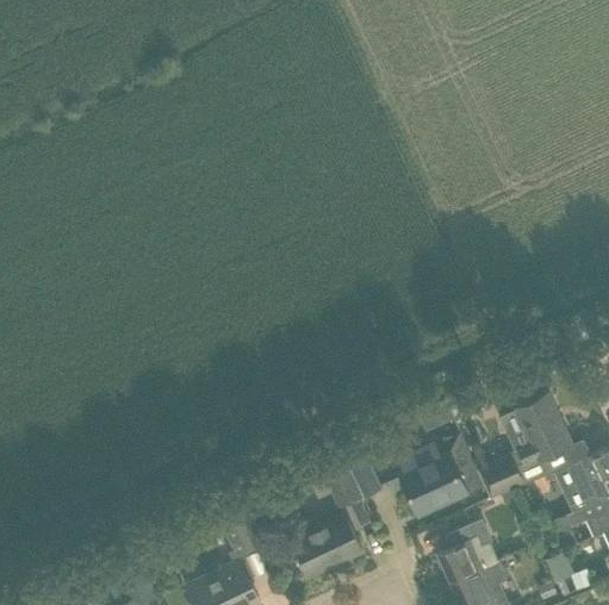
[(451,407),(448,407),(451,411),(453,417),(486,403),(483,395),(482,393),(451,407)]
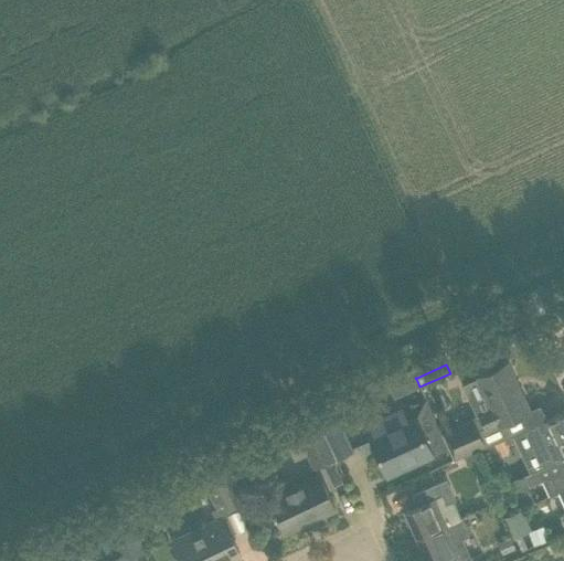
[(485,450),(486,452),(511,440),(504,425),(529,414),(508,368),(475,382),(489,412),(479,416),(486,431),(479,434),(474,421),(443,435),(455,463),(464,459),(475,454),(485,450)]
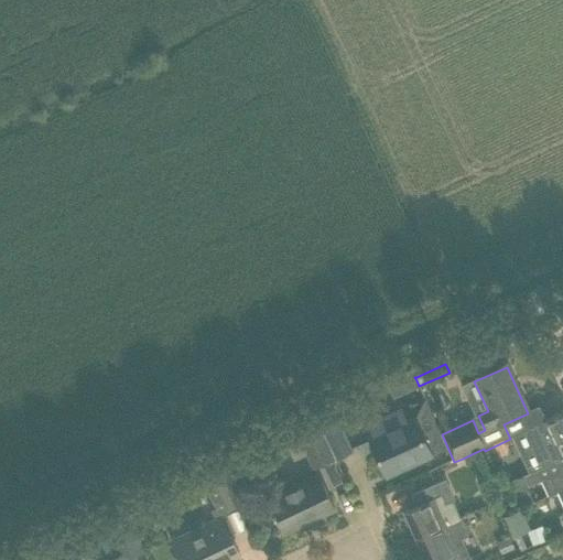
[(401,412),(366,428),(371,442),(370,443),(378,458),(387,478),(446,451),(425,404),(402,415),(401,412)]
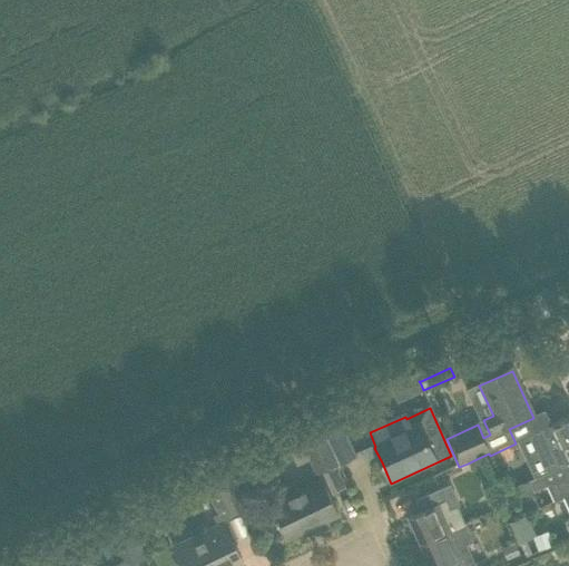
[(543,455),(551,472),(568,464),(568,419),(535,436),(543,455)]
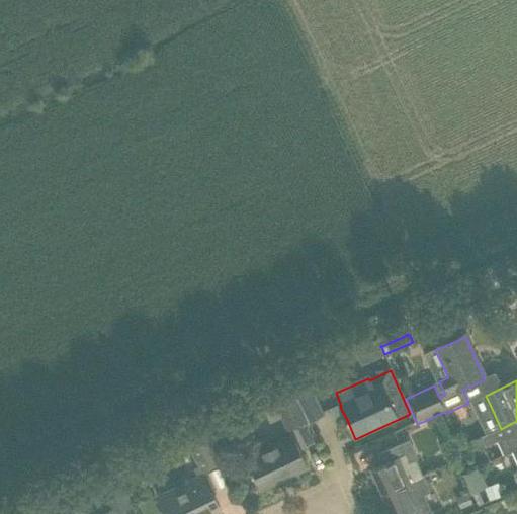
[(312,392),(311,393),(306,382),(293,389),(294,390),(292,391),(308,423),(323,416),(312,392)]
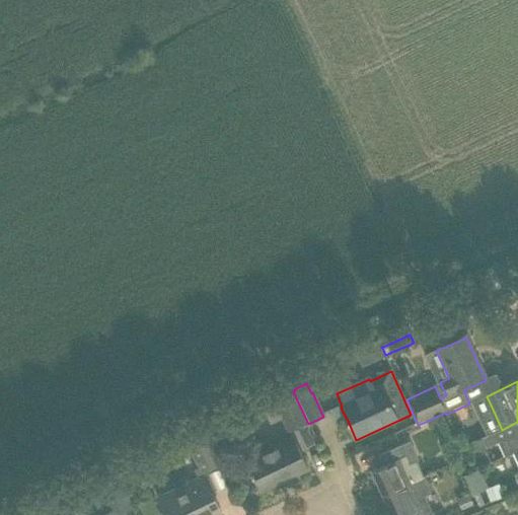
[(277,399),(281,408),(278,409),(289,433),(308,424),(293,391),(277,399)]
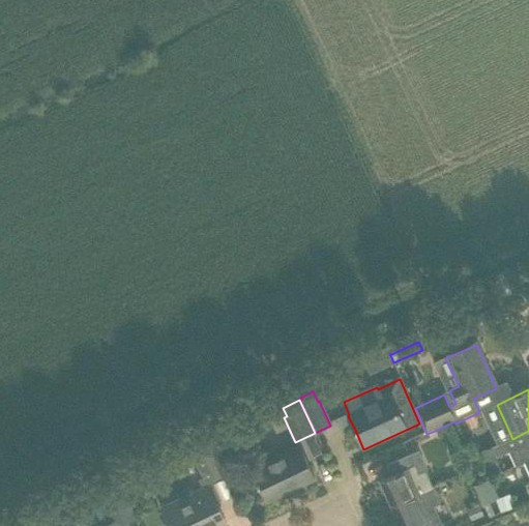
[(445,426),(435,431),(439,440),(449,435),(445,426)]
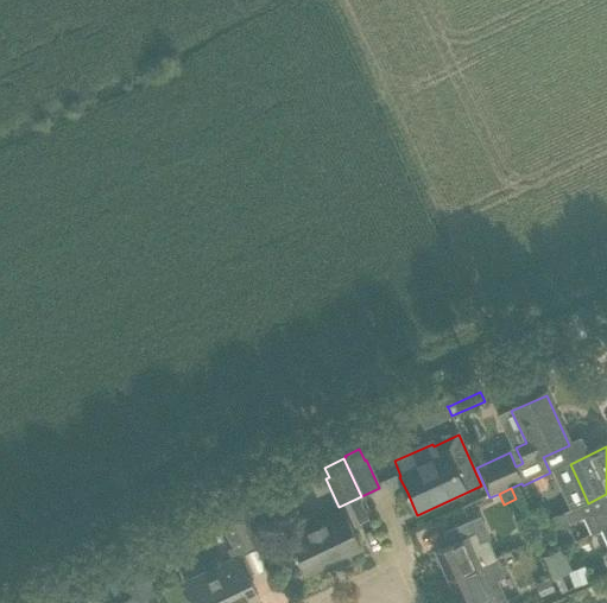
[(606,494),(588,503),(555,519),(560,529),(583,519),(592,535),(601,531),(606,528),(606,494)]
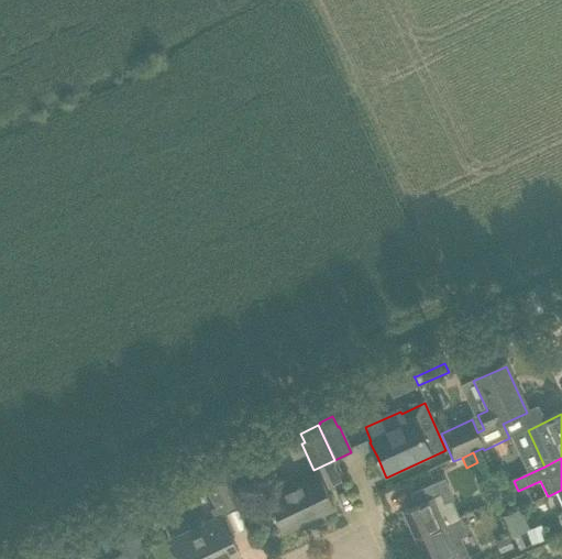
[(237,508),(226,484),(230,482),(221,463),(193,478),(201,496),(209,492),(220,516),(237,508)]
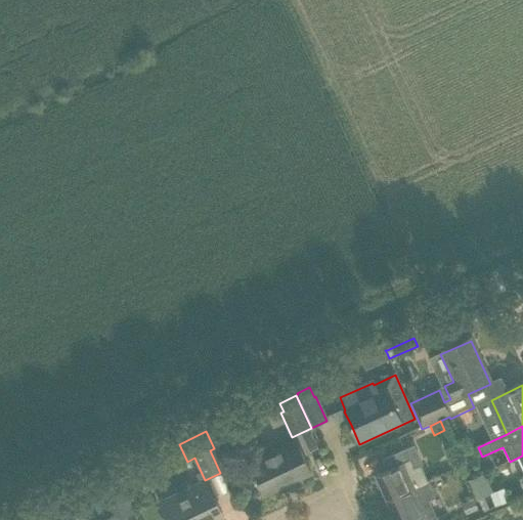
[(452,444),(458,456),(469,450),(464,439),(452,444)]
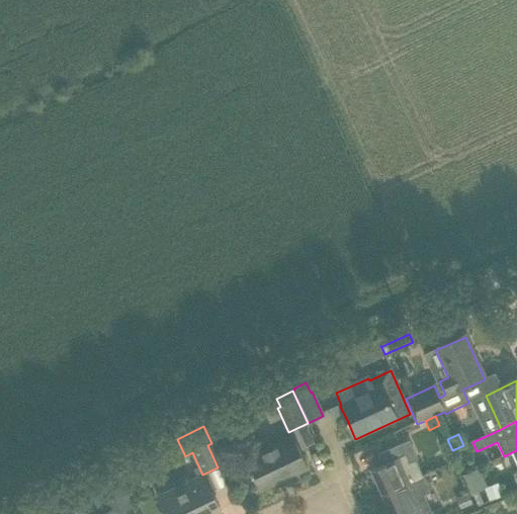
[(247,460),(259,488),(284,477),(286,480),(307,470),(292,440),(247,460)]
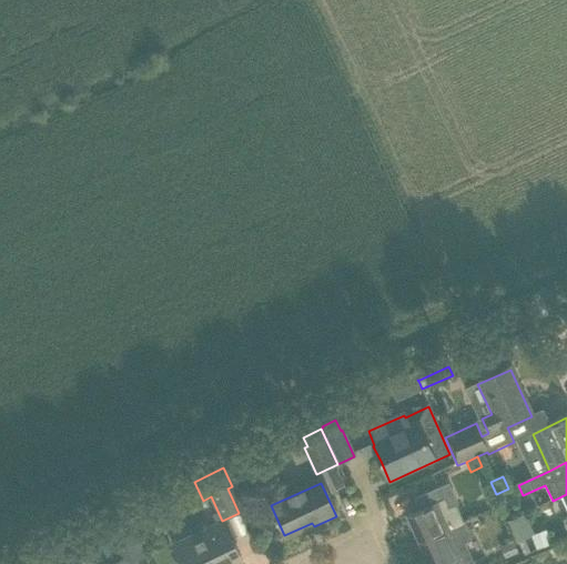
[(406,515),(418,543),(463,523),(455,506),(448,510),(438,489),(414,500),(418,510),(406,515)]
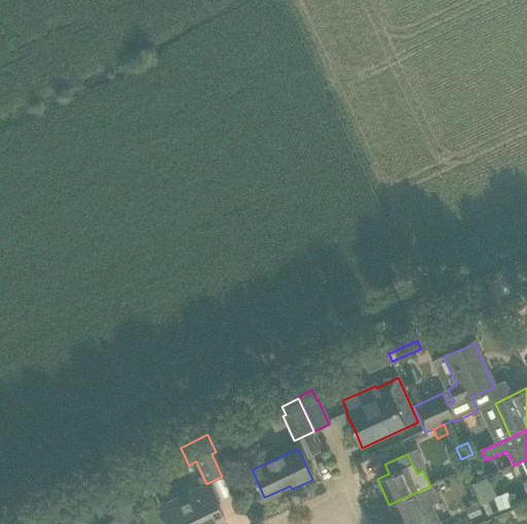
[(430,486),(389,504),(397,523),(439,523),(432,505),(438,503),(430,486)]
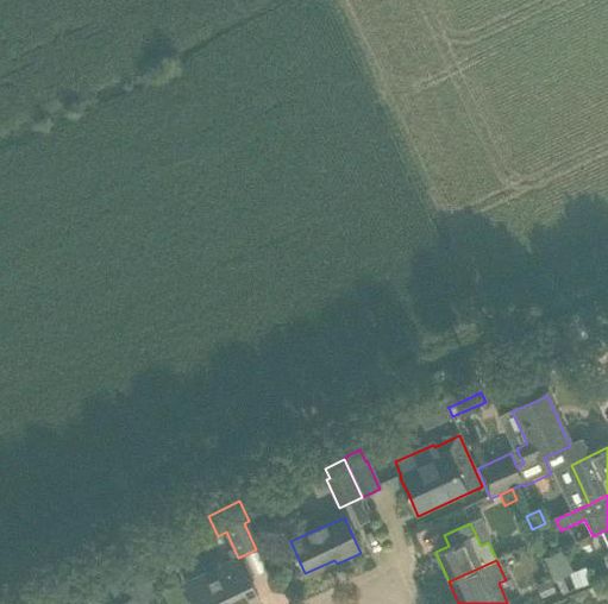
[(188,593),(193,603),(256,603),(259,602),(239,562),(218,573),(220,578),(188,593)]
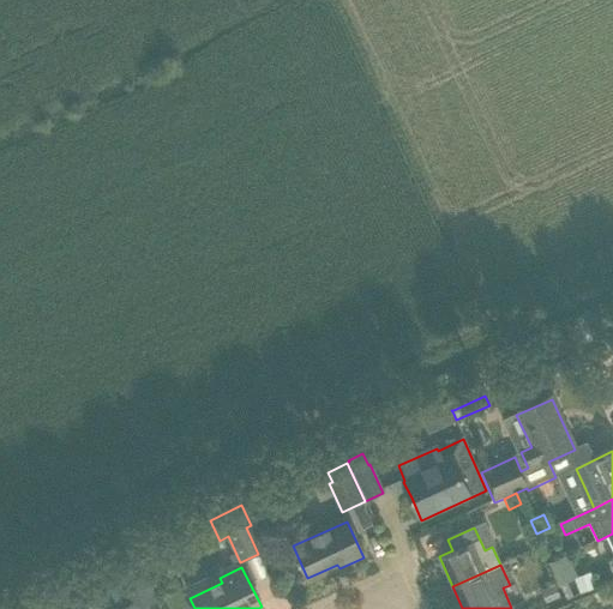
[(582,595),(598,589),(592,574),(576,580),(582,595)]
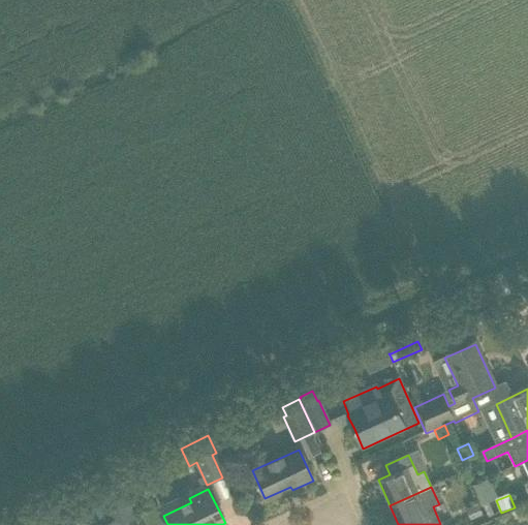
[(473,521),(484,517),(479,506),(468,511),(473,521)]
